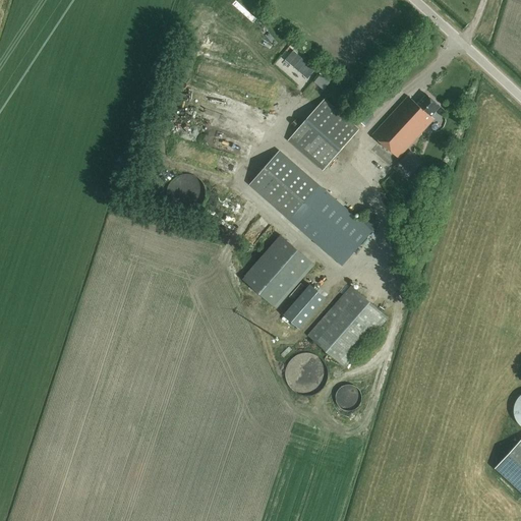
[(285,58),(306,77),(314,68),(293,49),(285,58)]
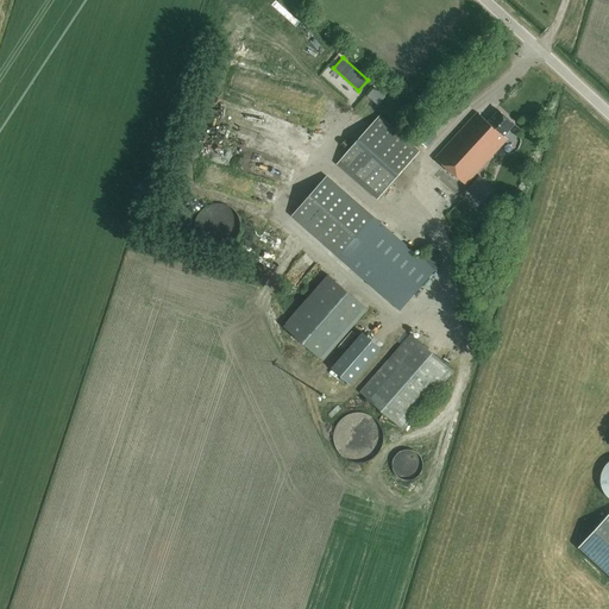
[(434,157),(464,184),(507,139),(503,136),(514,125),(498,111),(488,121),(477,112),(434,157)]
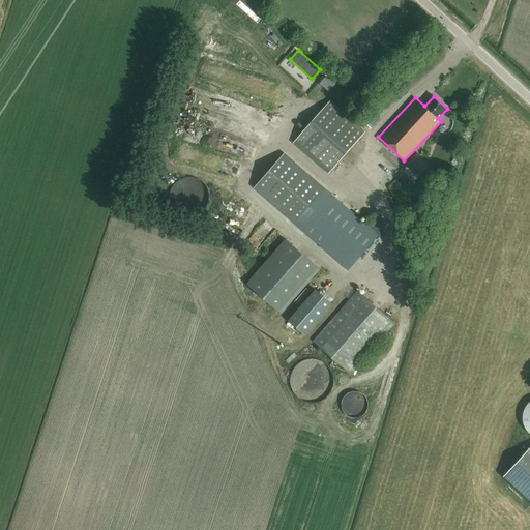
[(364,131),(330,99),(293,141),(327,172),(364,131)]
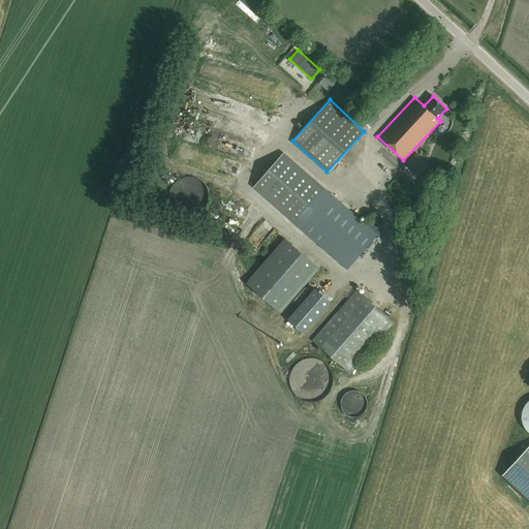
[(374,116),(370,112),(362,121),(366,125),(367,125),(371,128),(378,119),(374,116)]
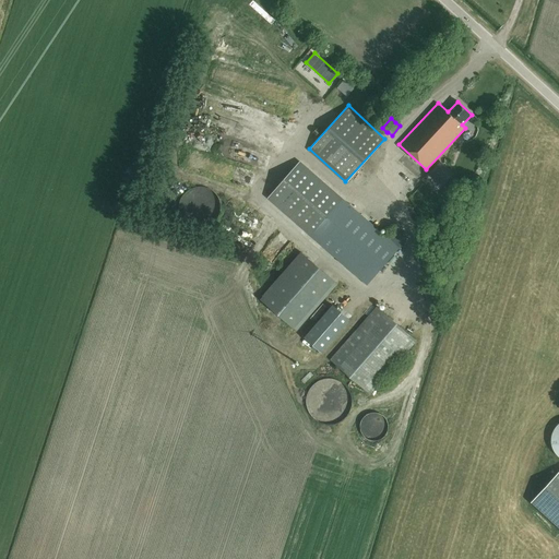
[(399,249),(344,201),(299,162),(268,198),(367,285),(399,249)]
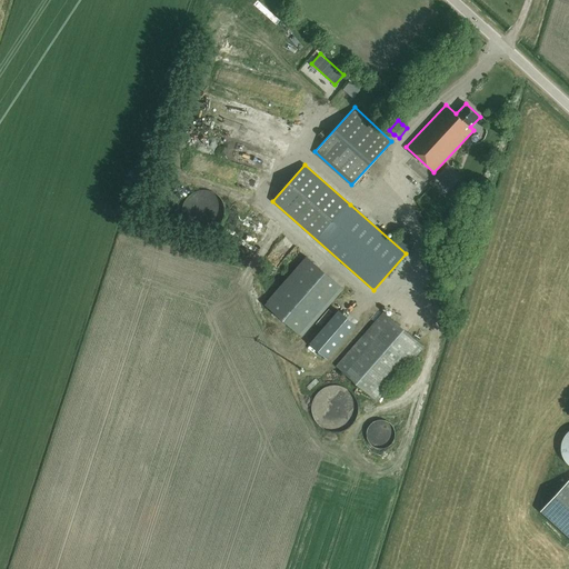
[(450,169),(443,180),(456,188),(462,176),(450,169)]
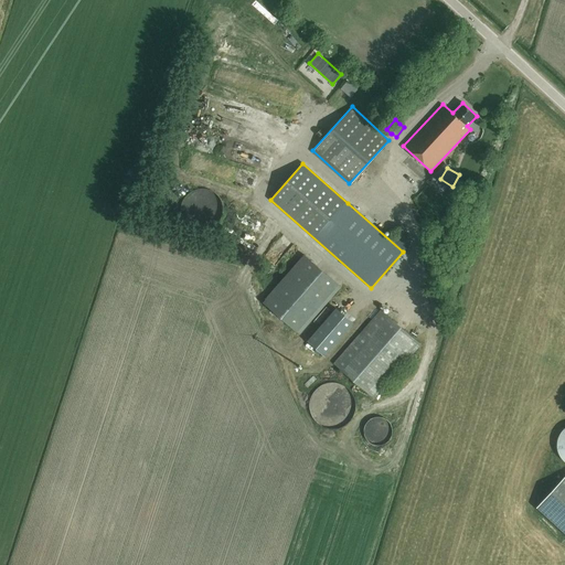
[(195,231),(203,232),(210,231),(215,227),(220,223),(223,217),(224,211),(223,204),(221,199),(216,193),(211,190),(204,188),(198,189),(192,191),(187,194),(182,201),(180,208),(181,215),(184,222),(189,227),(195,231)]
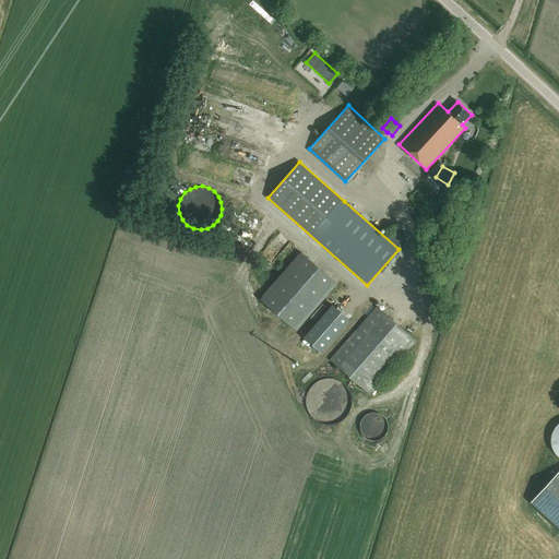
[(296,331),(337,284),(302,252),(260,300),(296,331)]
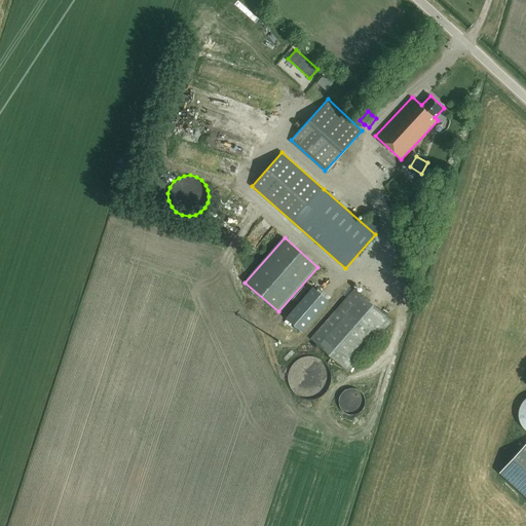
[(329,301),(312,287),(286,317),(301,332),(329,301)]
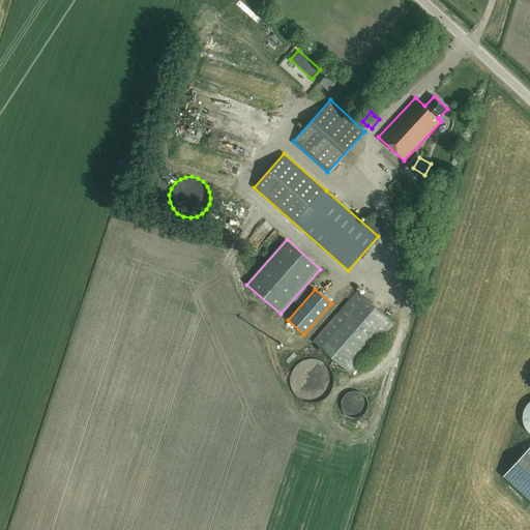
[(394,323),(357,291),(313,341),(351,374),(394,323)]
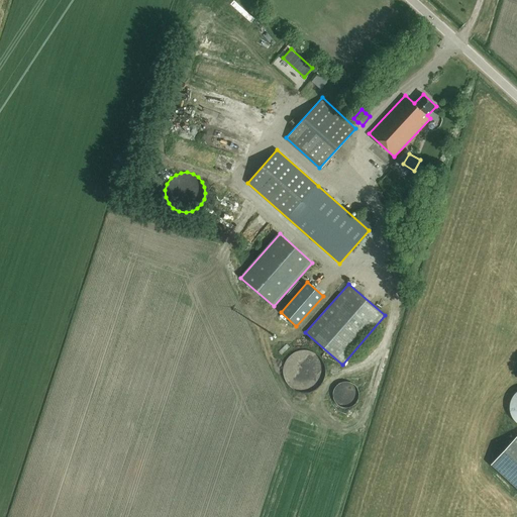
[(293,392),(300,394),(306,394),(312,392),(317,389),(321,385),(324,380),(326,374),(326,368),(324,362),(321,356),(316,352),(310,349),(304,348),(298,349),(292,351),(287,355),(283,362),(281,368),(281,375),(283,382),(288,388),(293,392)]
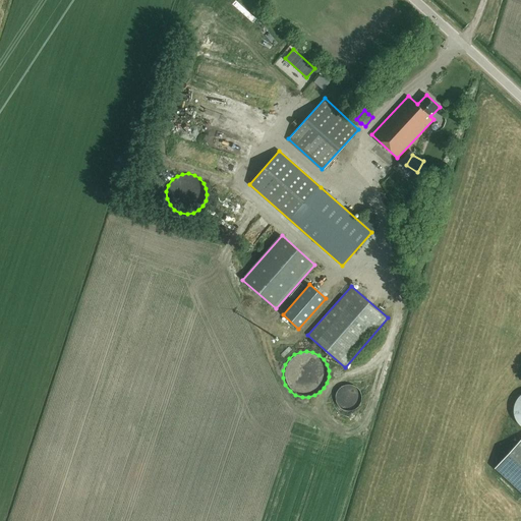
[(336,402),(338,407),(342,411),(347,413),(353,413),(358,410),(362,406),(363,401),(363,396),(361,391),(357,388),(352,386),(347,386),(342,388),(338,392),(336,397),(336,402)]
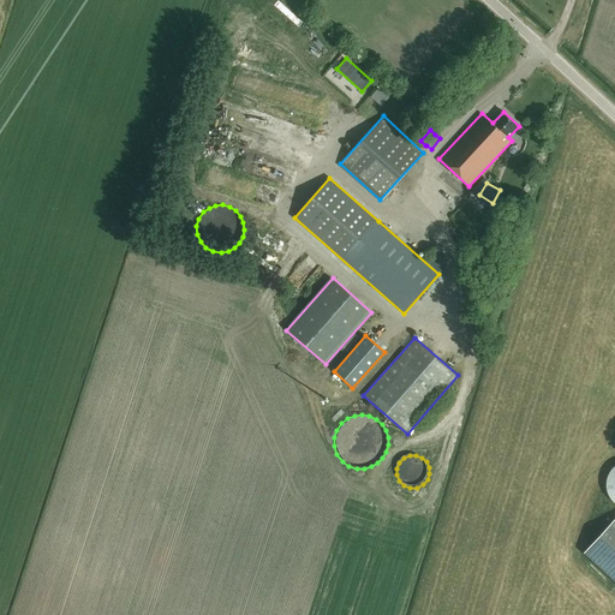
[(614,518),(584,553),(614,580),(614,518)]
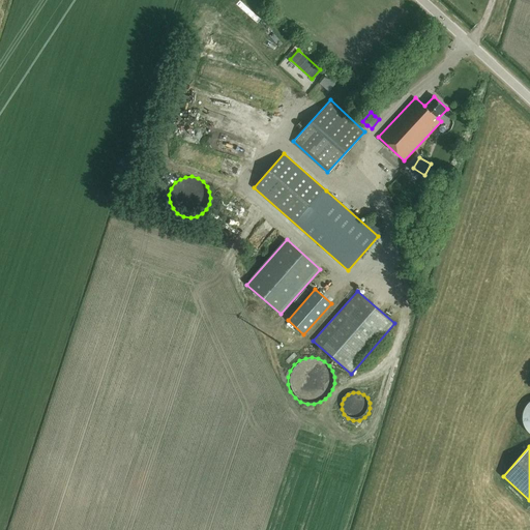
All buildings are outlined.
